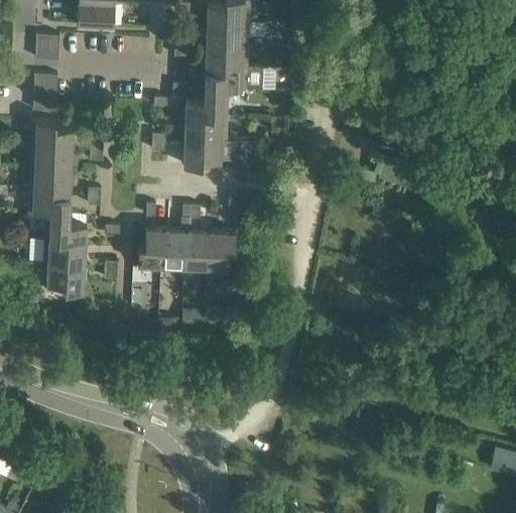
[(208,3),(207,20),(249,22),(249,0),(226,0),(226,4),(208,3)]
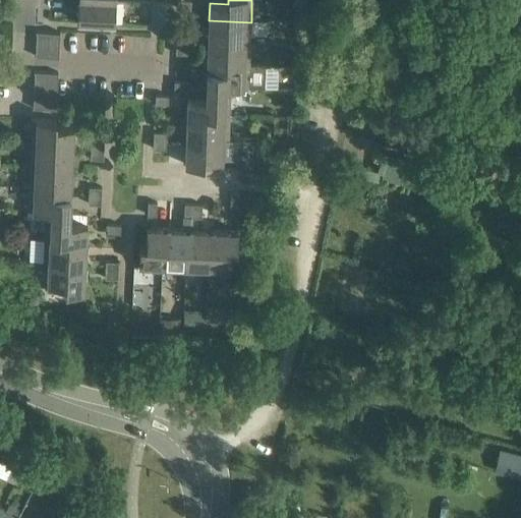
[(116,3),(78,1),(77,23),(115,25),(116,3)]
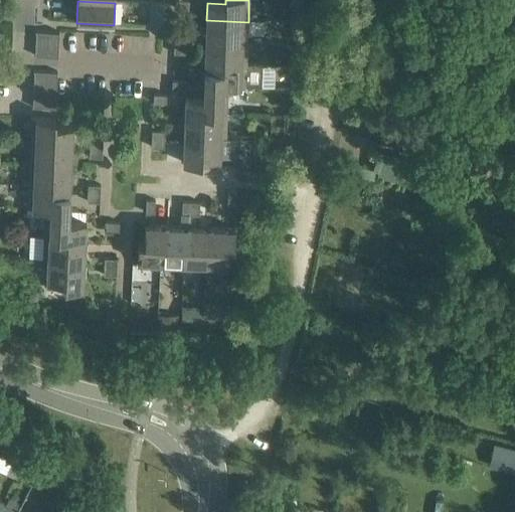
[(189,3),(176,2),(176,11),(189,12),(189,3)]
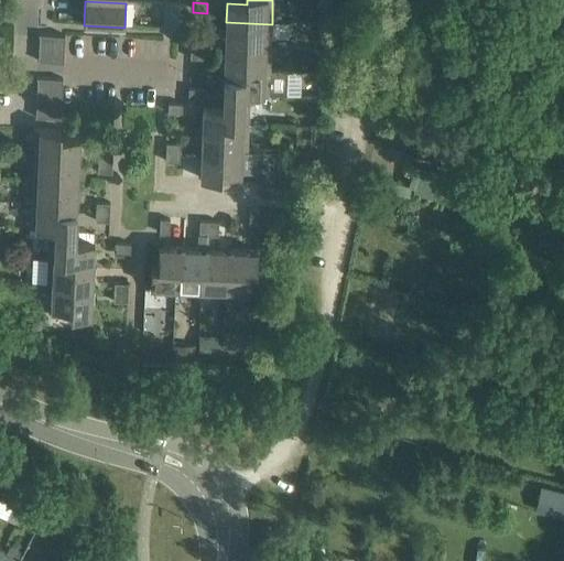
[(165,20),(164,30),(180,31),(180,21),(165,20)]
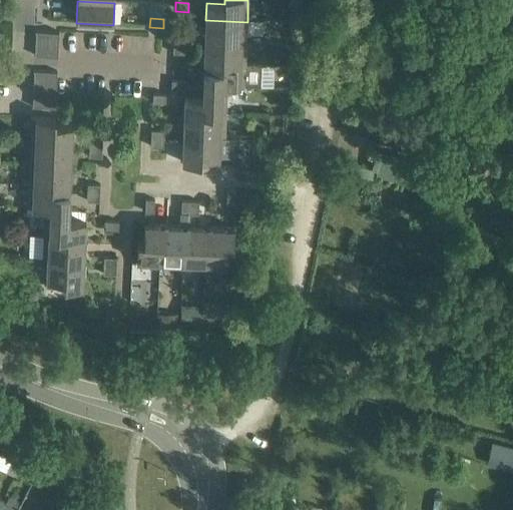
[(247,22),(205,20),(204,48),(222,48),(223,42),(246,43),(246,36),(264,37),(265,22),(247,22)]
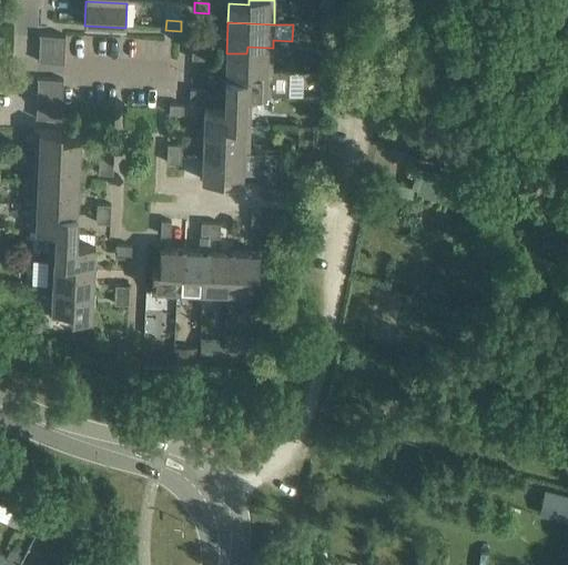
[(39,37),(39,51),(64,52),(66,38),(39,37)]
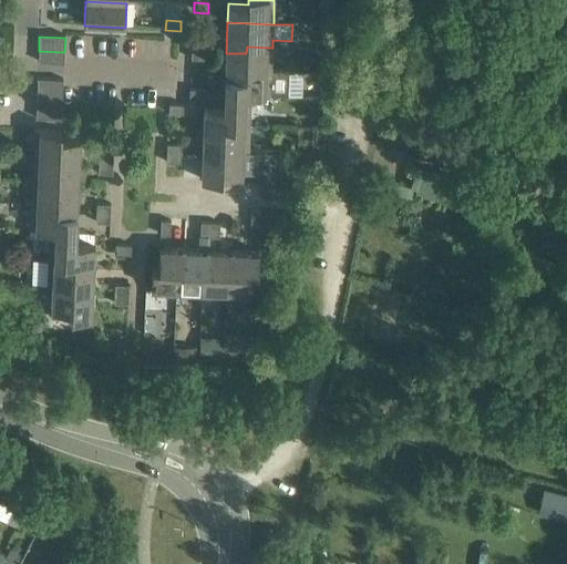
[(193,42),(192,52),(206,52),(206,43),(193,42)]
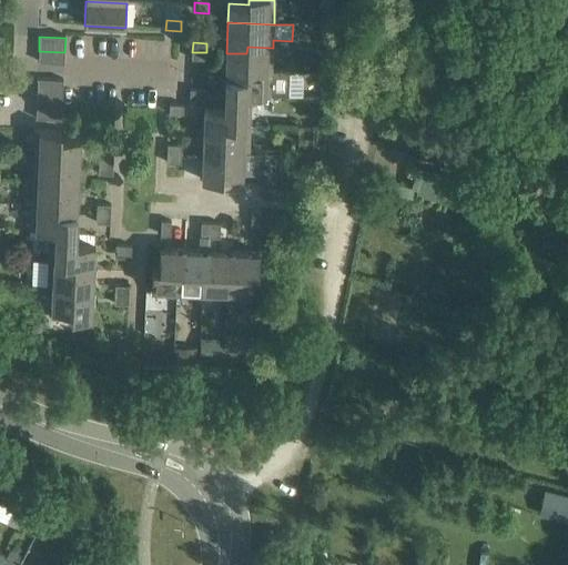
[(226,53),(225,78),(246,78),(246,71),(272,72),(273,48),(247,47),(246,53),(226,53)]
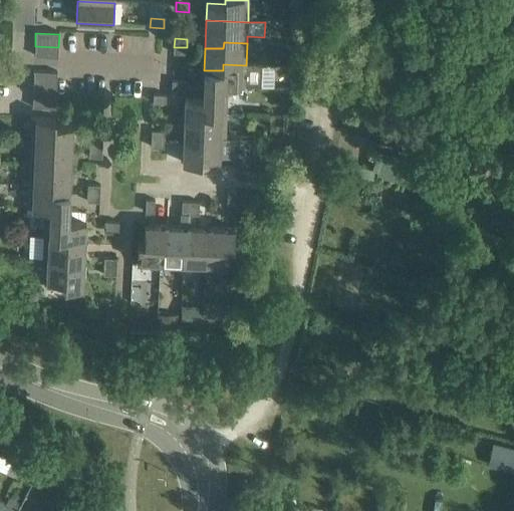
[(58,47),(35,46),(34,57),(58,59),(58,47)]
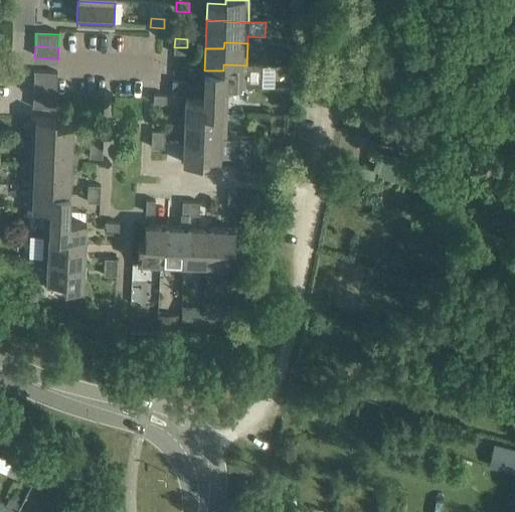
[(187,56),(187,47),(174,47),(174,55),(187,56)]
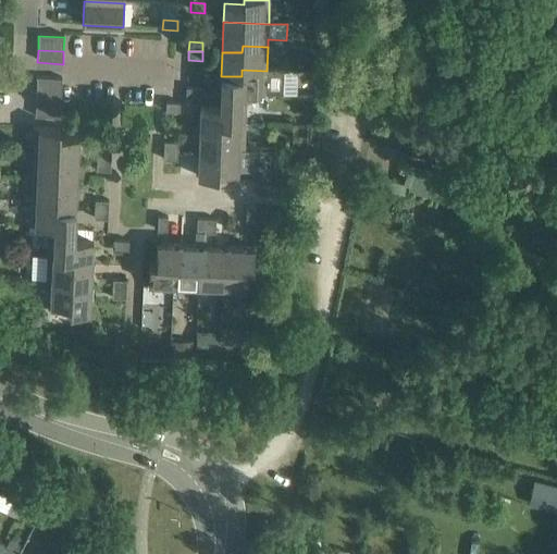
[(201,106),(221,106),(221,100),(242,101),(242,95),(265,96),(283,96),(283,72),(267,71),(242,70),(242,76),(221,76),(221,90),(200,89),(187,89),(186,99),(190,99),(190,105),(201,106)]
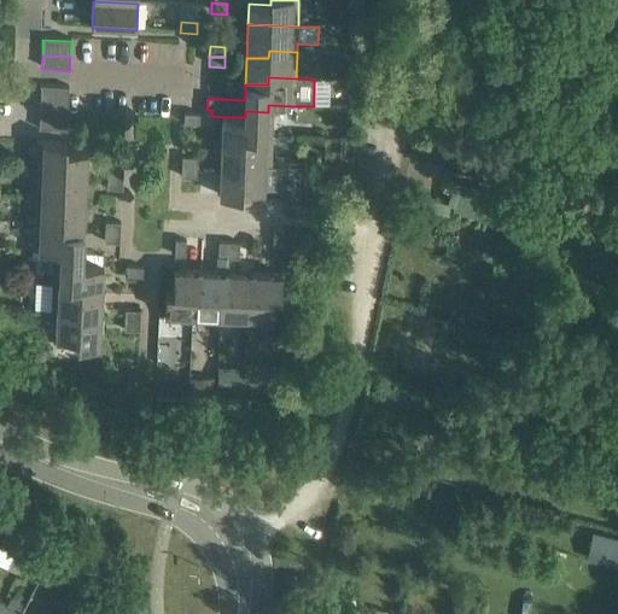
[(41,87),(40,101),(69,104),(69,89),(41,87)]
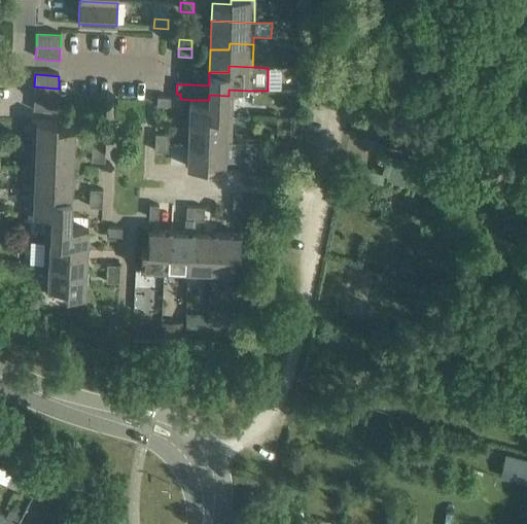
[(59,89),(34,86),(33,99),(58,101),(59,89)]
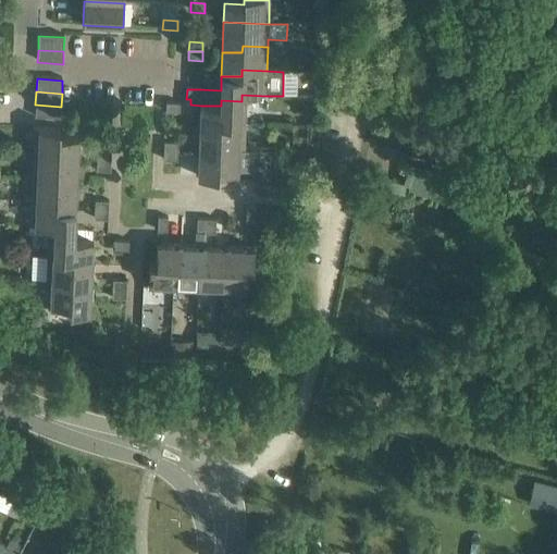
[(181,114),(181,105),(166,103),(166,113),(181,114)]
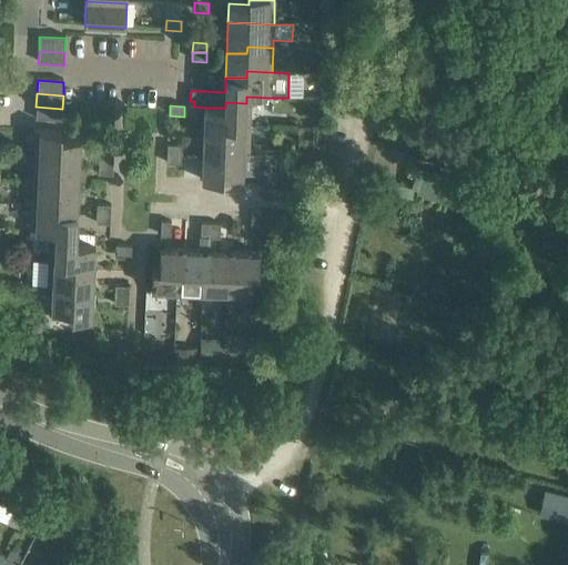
[(61,122),(62,109),(36,108),(36,121),(61,122)]
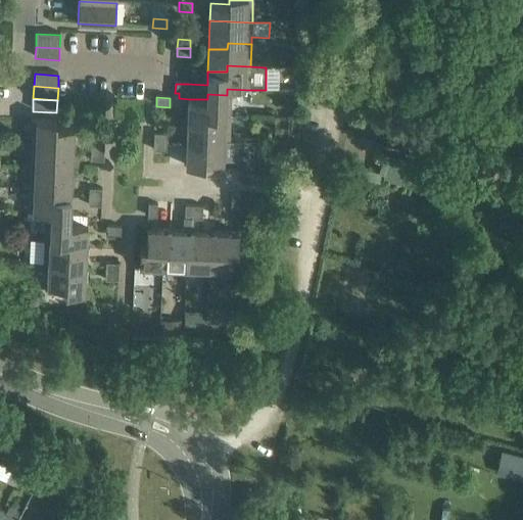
[(189,99),(188,122),(231,124),(232,100),(207,99),(189,99)]
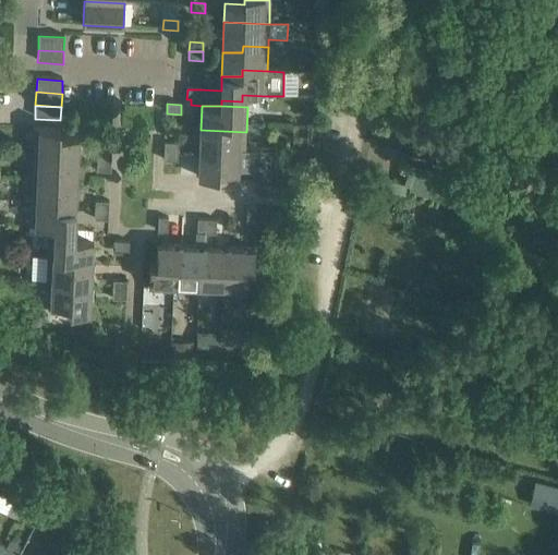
[(33,161),(79,164),(80,139),(60,137),(60,131),(35,130),(33,161)]
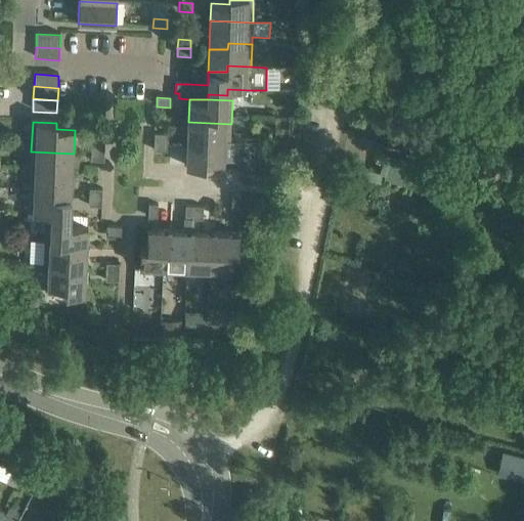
[(188,122),(187,145),(206,145),(206,139),(225,140),(225,139),(230,140),(231,124),(188,122)]
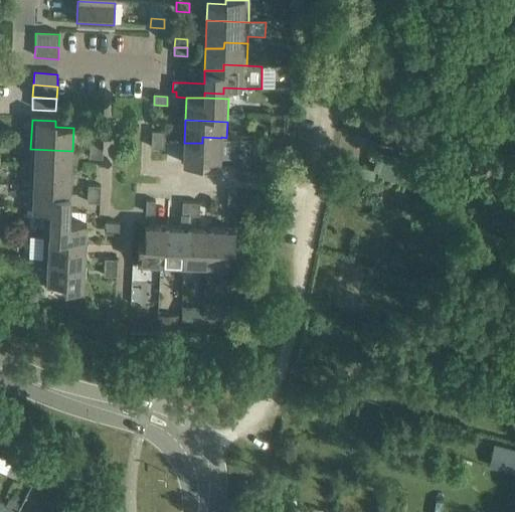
[(152,132),(152,141),(165,142),(165,133),(152,132)]
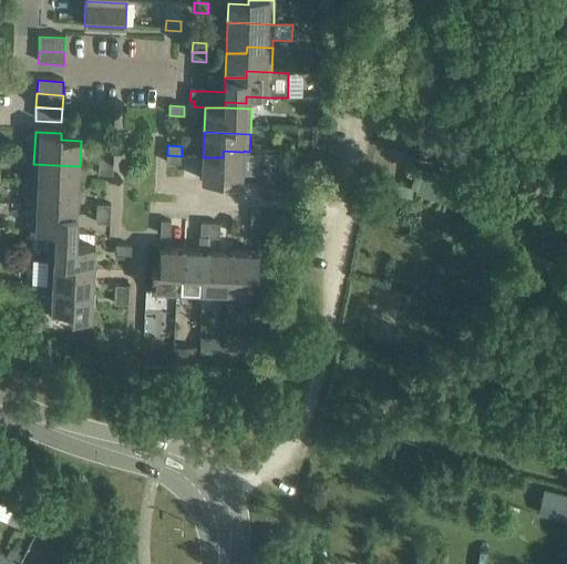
[(223,157),(203,157),(202,182),(223,183),(223,176),(243,177),(244,152),(223,151),(223,157)]
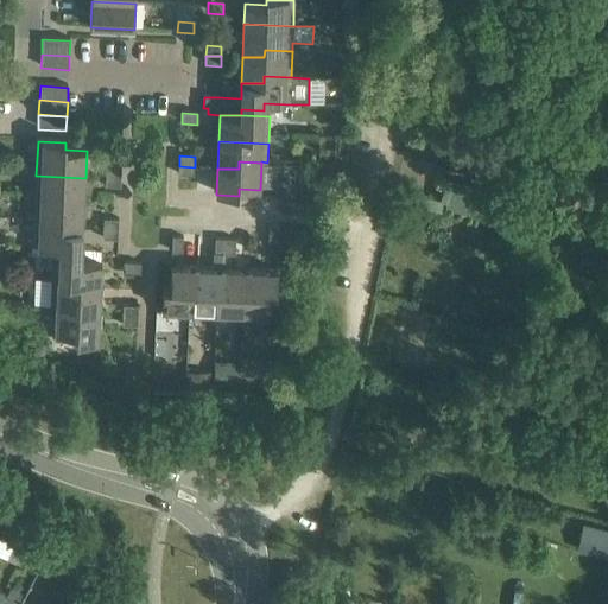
[(195,177),(195,167),(179,166),(179,177),(195,177)]
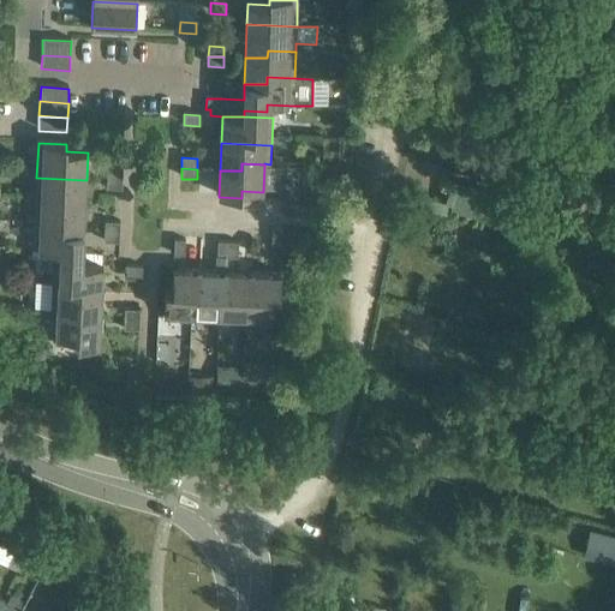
[(108,169),(107,180),(123,181),(124,171),(108,169)]
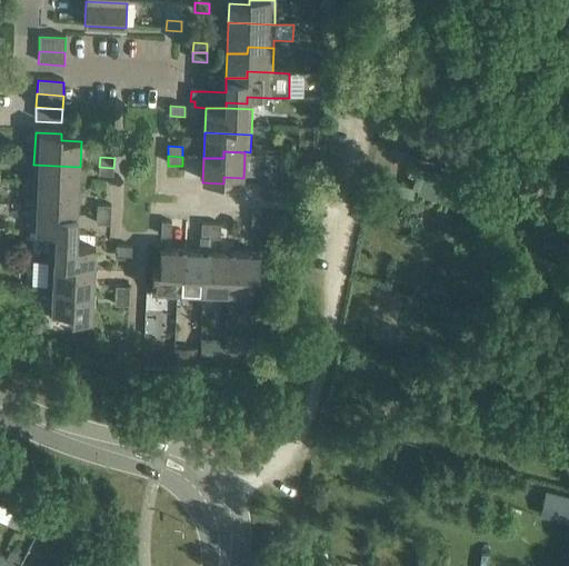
[(79,194),(80,167),(33,165),(32,191),(79,194)]
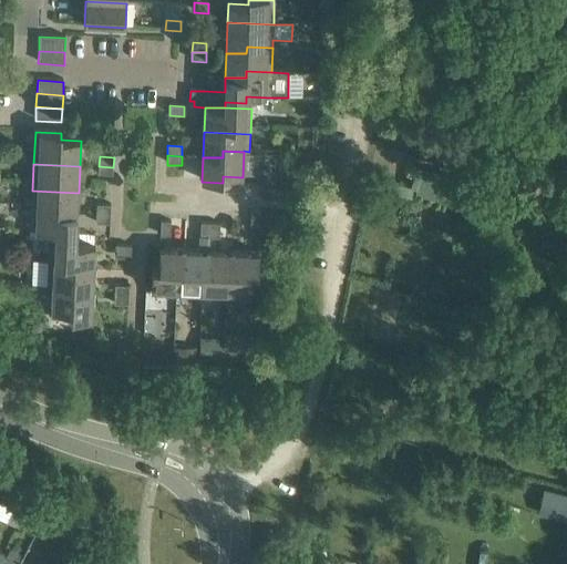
[(313,165),(311,177),(320,180),(322,167),(313,165)]
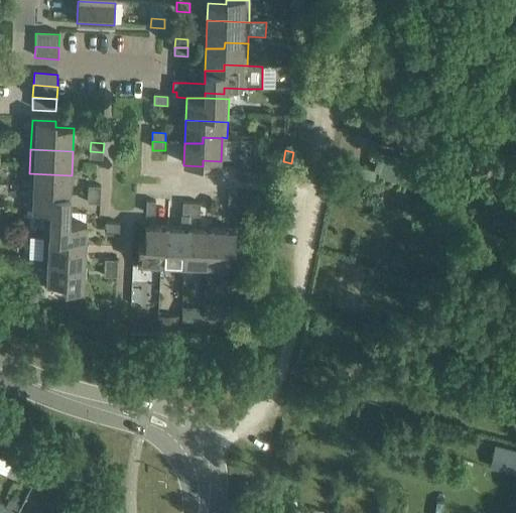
[(103,160),(103,152),(90,151),(90,160),(103,160)]
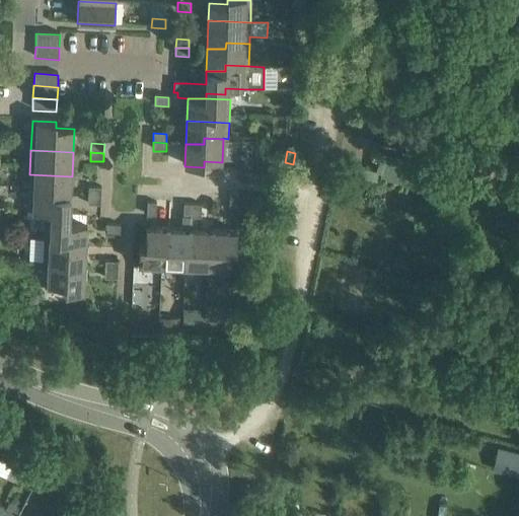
[(419,174),(375,160),(369,179),(413,194),(419,174)]
